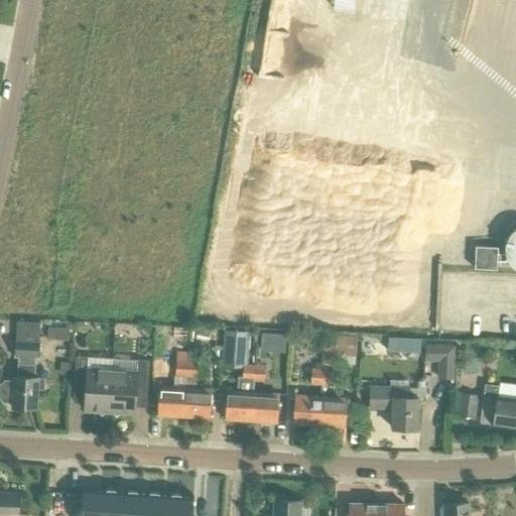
[(515,229),(512,232),(511,233),(510,234),(507,238),(505,242),(505,244),(504,248),(504,250),(504,252),(505,256),(506,260),(509,263),(510,265),(513,268),(514,269),(515,270),(515,229)]
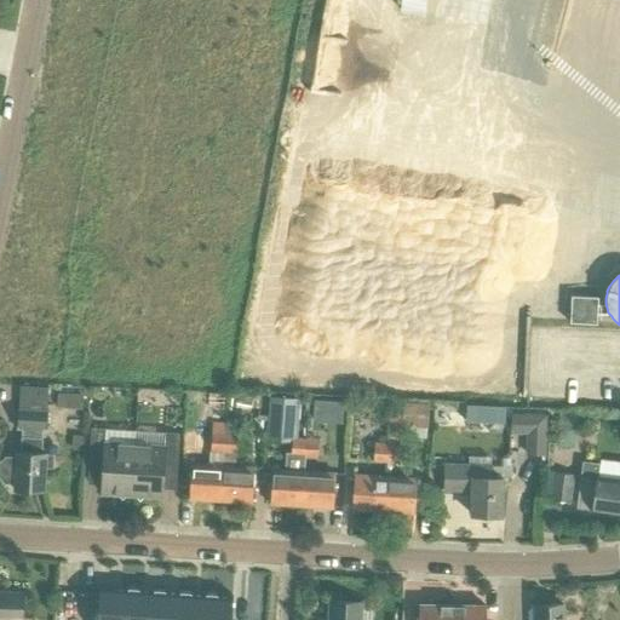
[(570,323),(596,325),(598,298),(572,297),(570,323)]
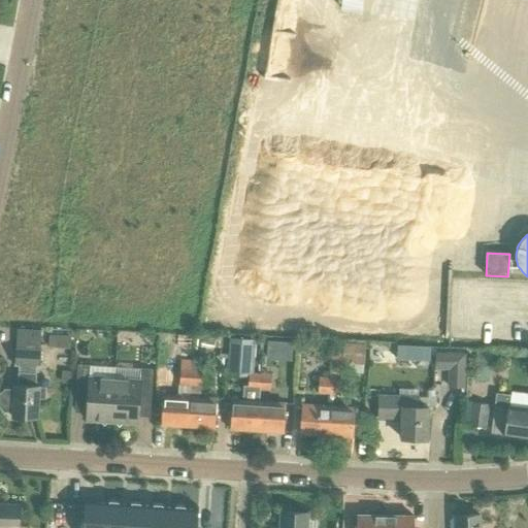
[(75,310),(73,319),(93,322),(94,314),(75,310)]
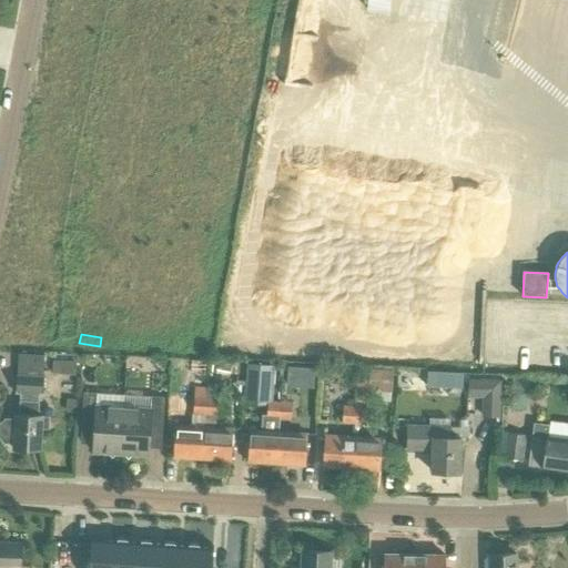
[(75,363),(50,361),(50,373),(74,374),(75,363)]
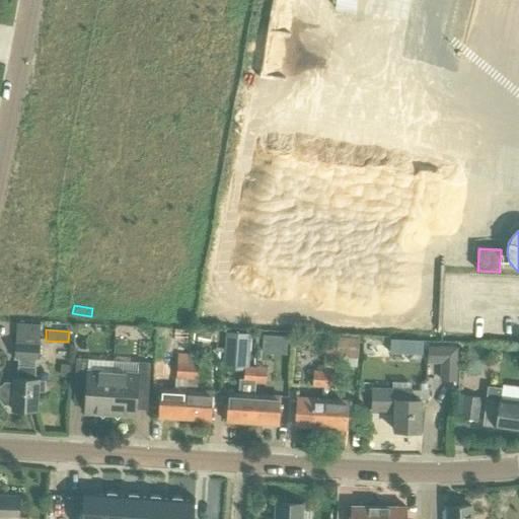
[(227,331),(225,357),(247,358),(248,332),(227,331)]
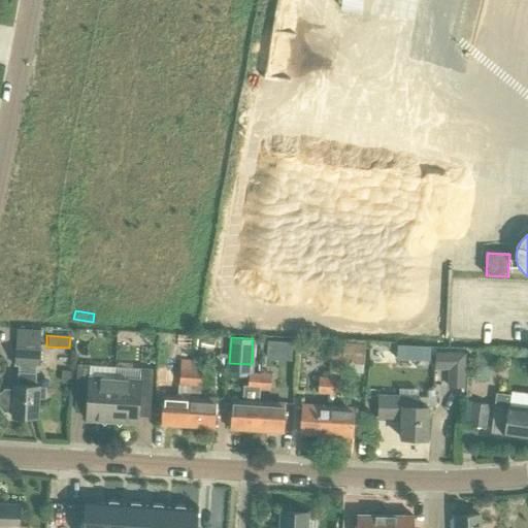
[(18,365),(35,366),(39,366),(40,350),(15,349),(15,365),(18,365)]
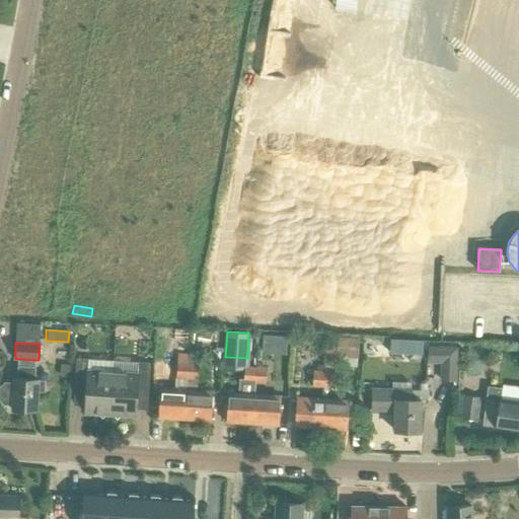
[(430,362),(443,362),(443,381),(456,381),(456,348),(430,348),(430,362)]
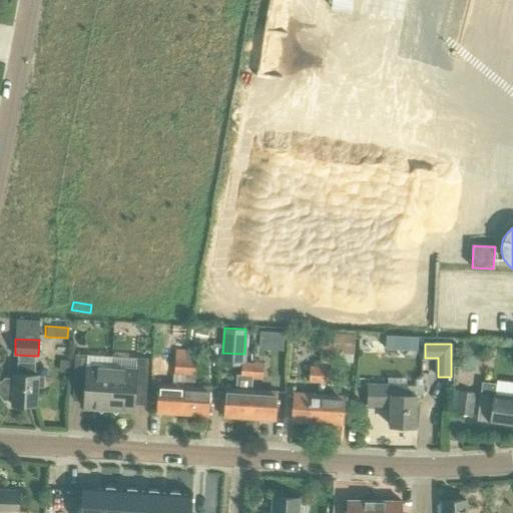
[(84,408),(108,409),(111,368),(86,367),(87,355),(76,354),(74,379),(85,380),(84,408)]
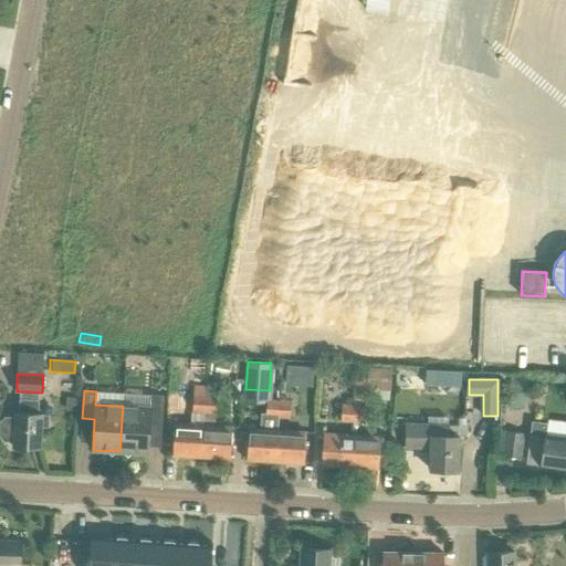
[(38,415),(38,392),(19,391),(19,415),(13,415),(13,419),(4,419),(0,423),(0,437),(4,442),(12,442),(12,447),(40,448),(41,427),(48,427),(48,416),(41,416),(41,415),(38,415)]
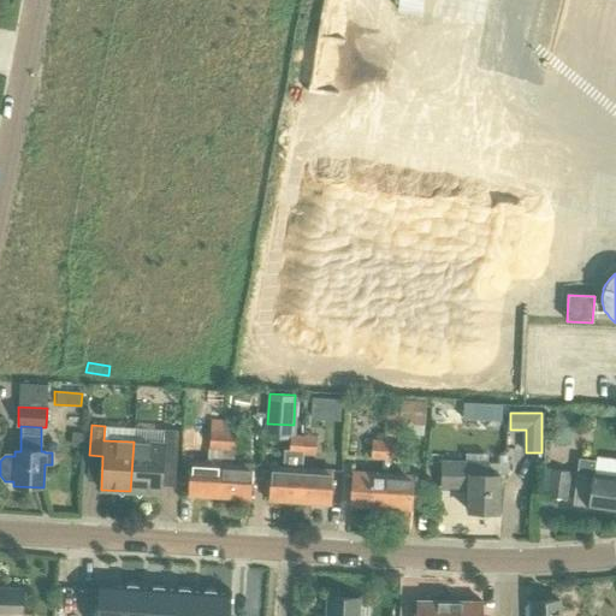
[(134,442),(130,491),(160,493),(163,460),(176,461),(178,431),(164,430),(163,444),(134,442)]
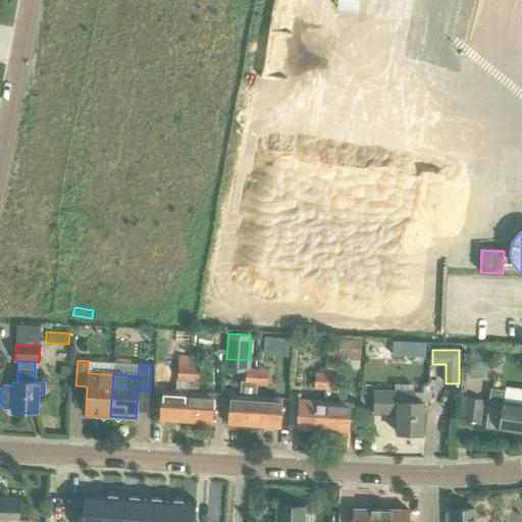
[(177,380),(188,381),(189,366),(178,365),(177,380)]
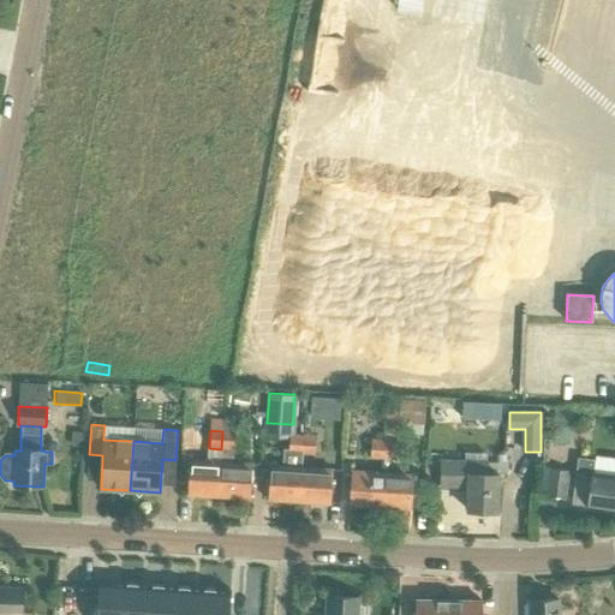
[(222,431),(221,449),(234,451),(234,433),(222,431)]
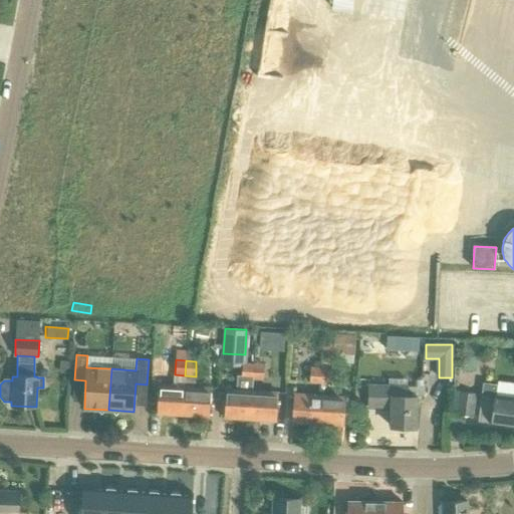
[(242,379),(252,380),(254,365),(243,364),(243,374),(242,379)]
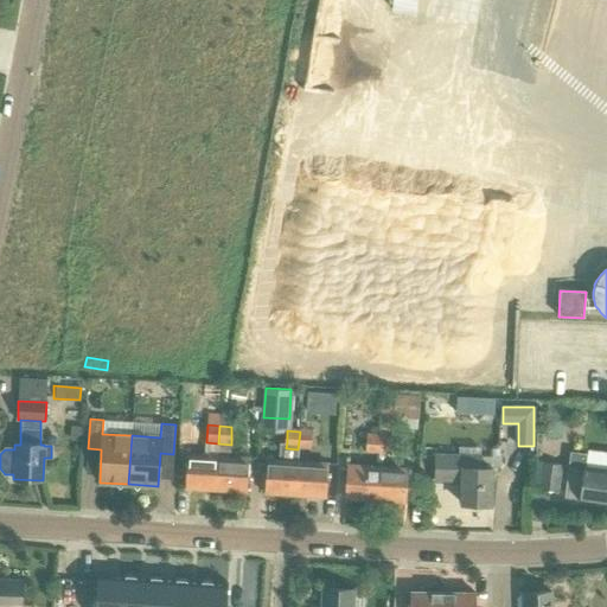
[(300,432),(298,449),(311,449),(312,432),(300,432)]
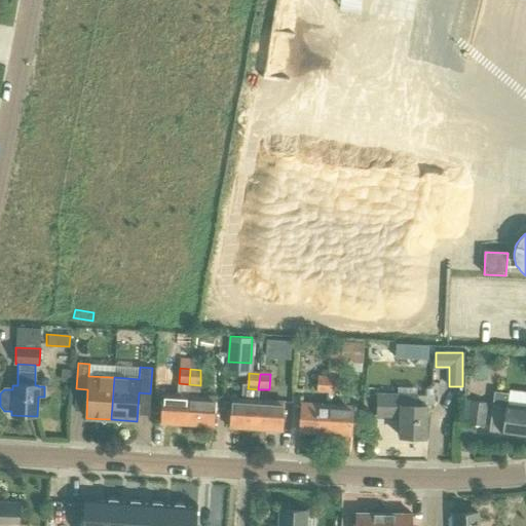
[(317,392),(328,392),(330,377),(318,376),(317,392)]
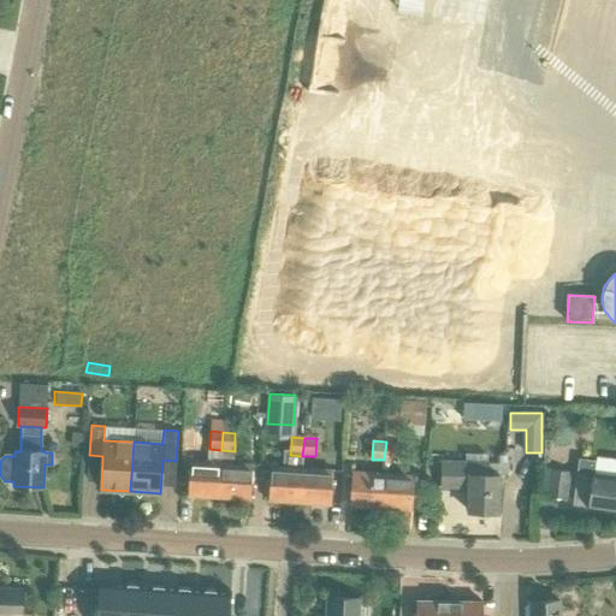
[(386,442),(384,460),(397,461),(398,442),(386,442)]
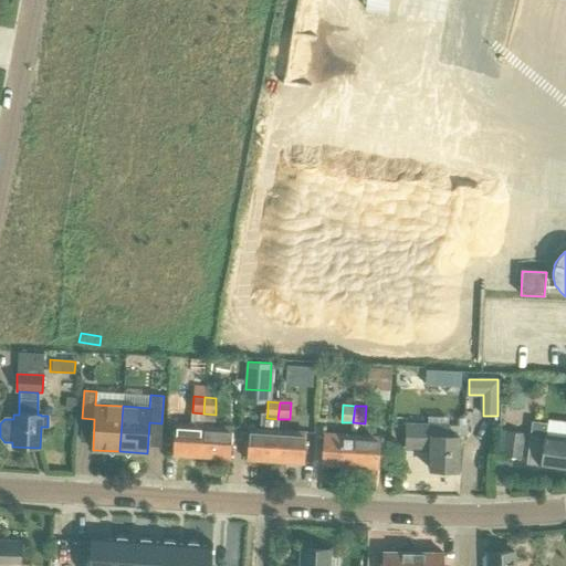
[(499,408),(498,420),(520,422),(521,410),(499,408)]
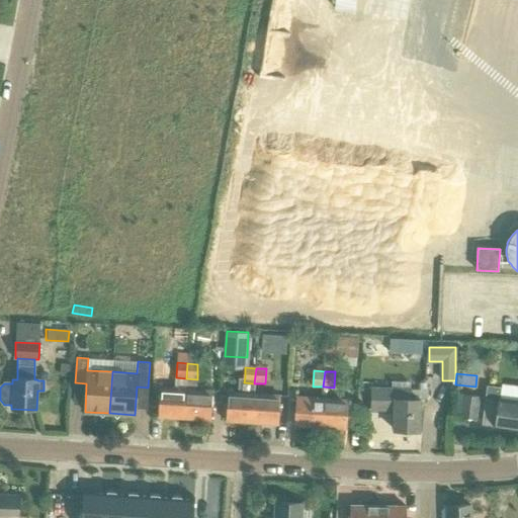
[(252,422),(254,395),(254,383),(244,382),(245,377),(239,377),(238,393),(228,393),(226,421),(252,422)]
